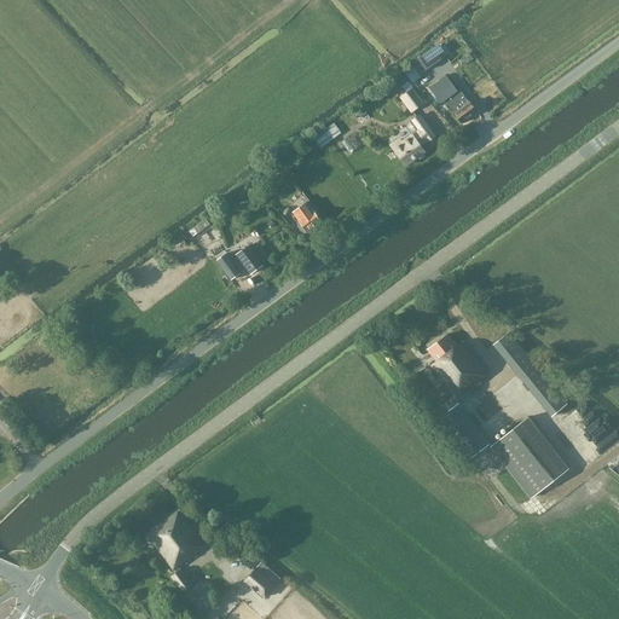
[(433,47),(417,59),(426,70),(441,59),(438,56),(433,47)]
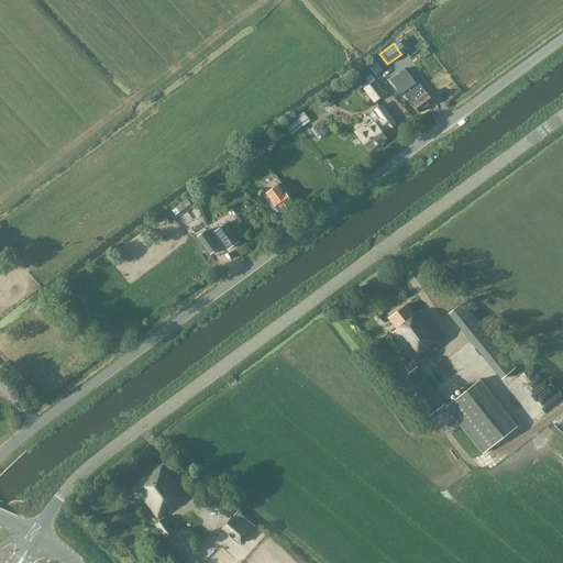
[(415,84),(416,83),(405,68),(389,79),(400,94),(403,92),(407,98),(408,97),(420,113),(433,102),(422,87),(419,90),(415,84)]
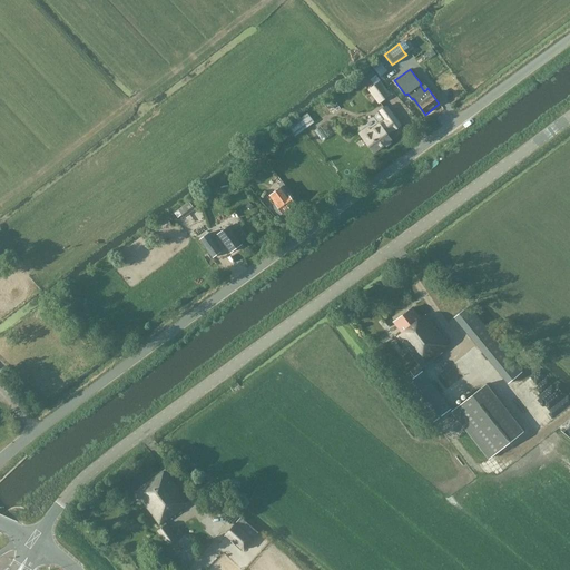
[(367,90),(379,104),(390,95),(380,81),(367,90)]
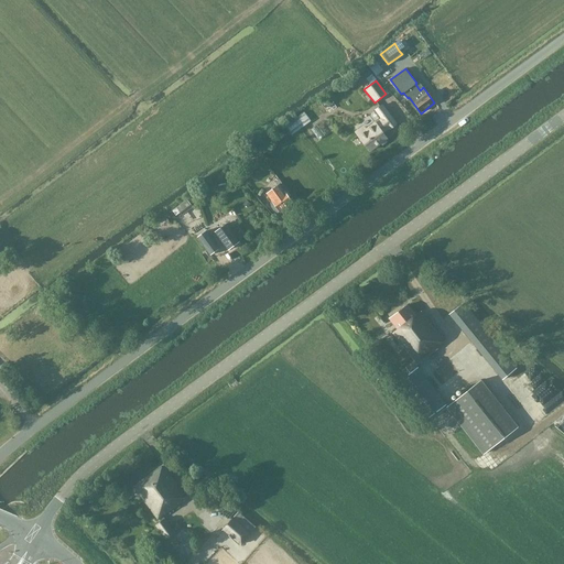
[(329,97),(322,104),(325,108),(333,102),(332,100),(329,97)]
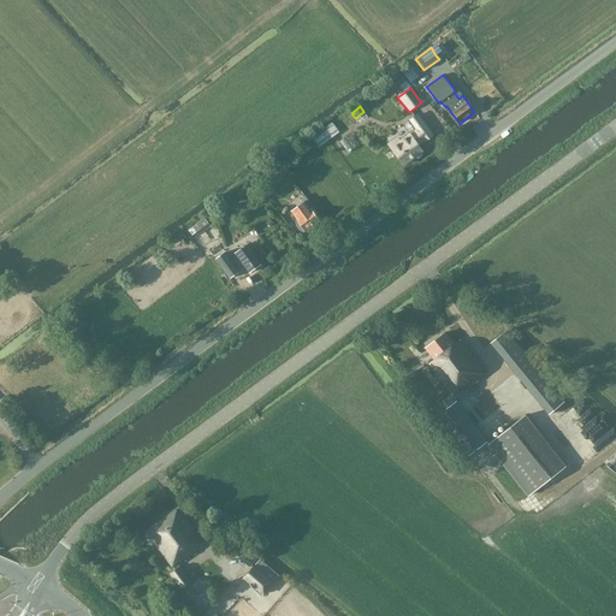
[(418,144),(424,138),(425,141),(432,136),(416,114),(409,119),(415,129),(410,135),(409,134),(400,141),(397,137),(388,144),(403,164),(421,150),(418,144)]
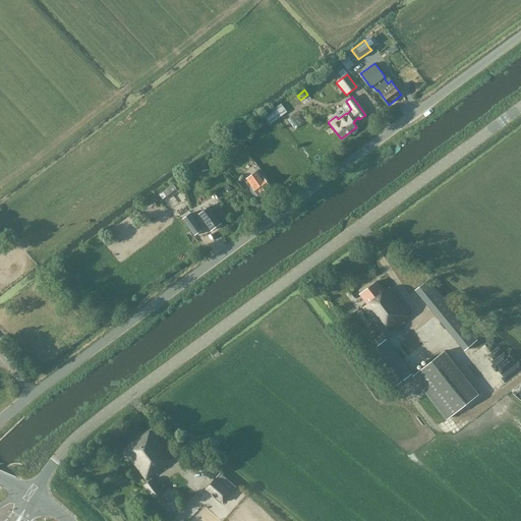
[(280,104),(271,110),(272,111),(263,117),(269,124),(278,118),(289,109),(284,103),(282,105),(280,104)]
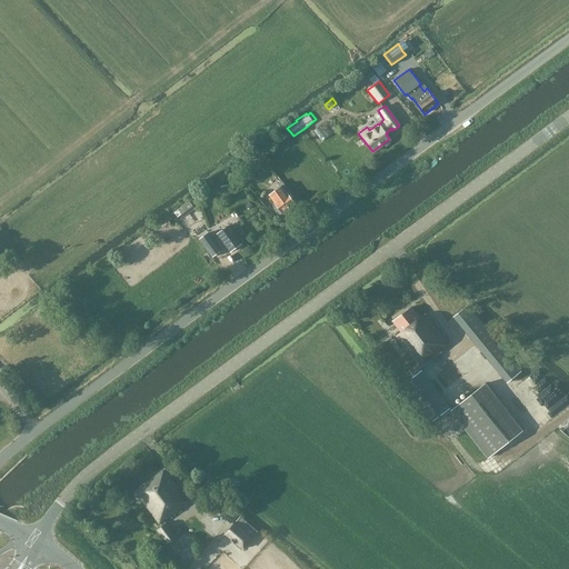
[(268,196),(275,203),(272,205),(273,209),(276,212),(279,215),(281,212),(282,213),(295,205),(286,193),(288,191),(280,181),(277,183),(279,188),(268,196)]
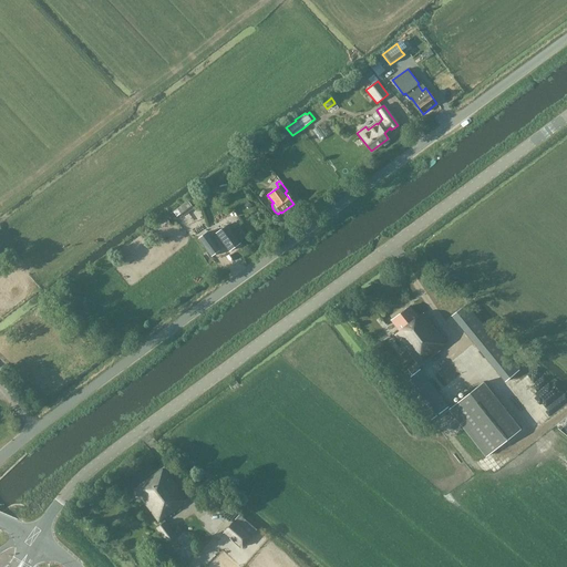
[(187,202),(177,209),(181,214),(191,206),(187,202)]
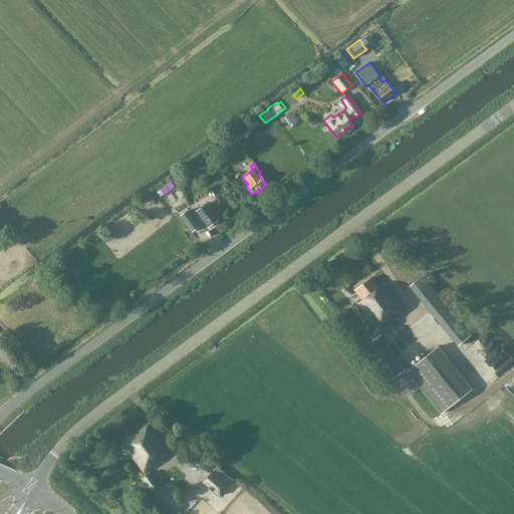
[(208,228),(217,220),(223,215),(216,206),(210,210),(206,204),(196,211),(208,228)]
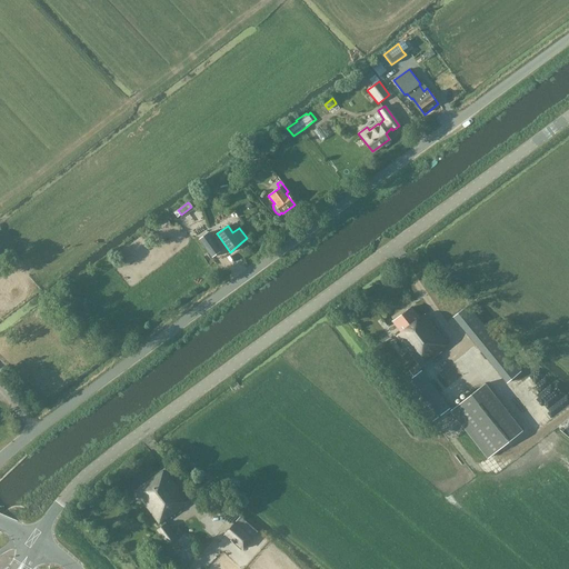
[(211,258),(220,251),(208,232),(198,239),(211,258)]
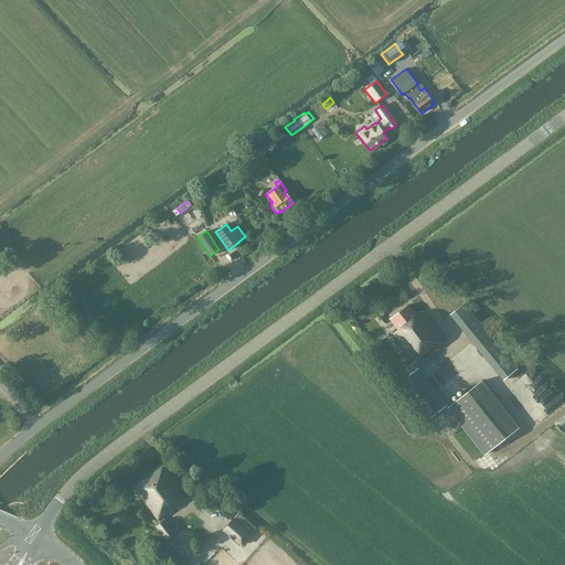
[(516,369),(489,334),(471,312),(465,304),(449,315),(456,323),(502,381),(516,369)]
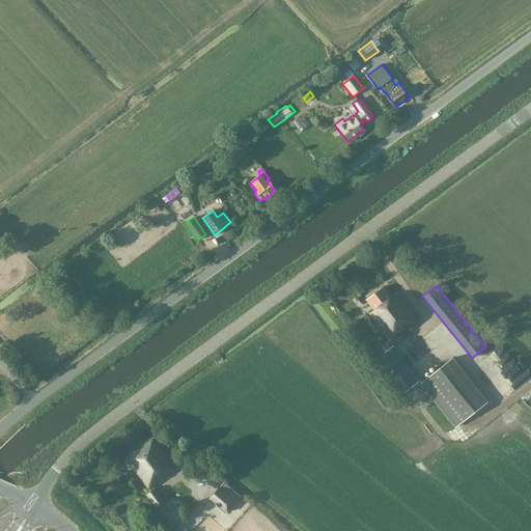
[(373,310),(369,313),(389,339),(381,345),(385,352),(393,345),(392,343),(413,328),(412,327),(418,322),(395,294),(391,297),(384,287),(366,300),(373,310)]
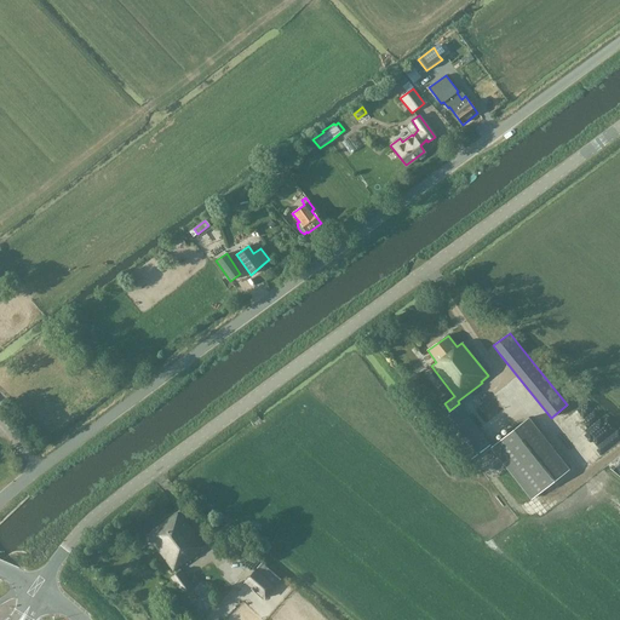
[(414,374),(407,380),(414,390),(423,384),(414,374)]
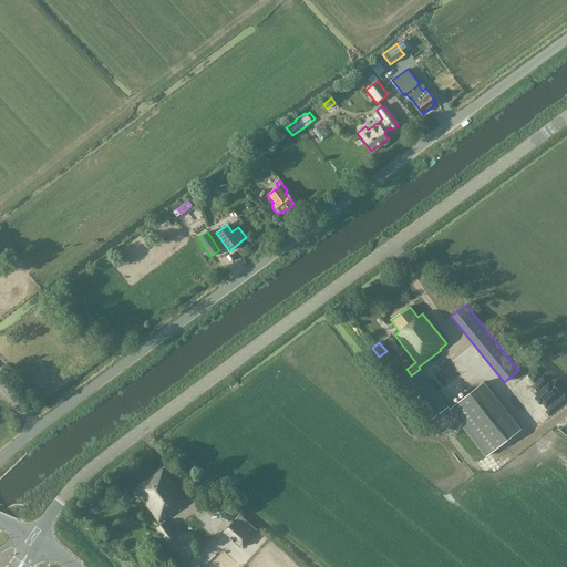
[(449,408),(420,369),(411,375),(398,385),(426,423),(449,408)]
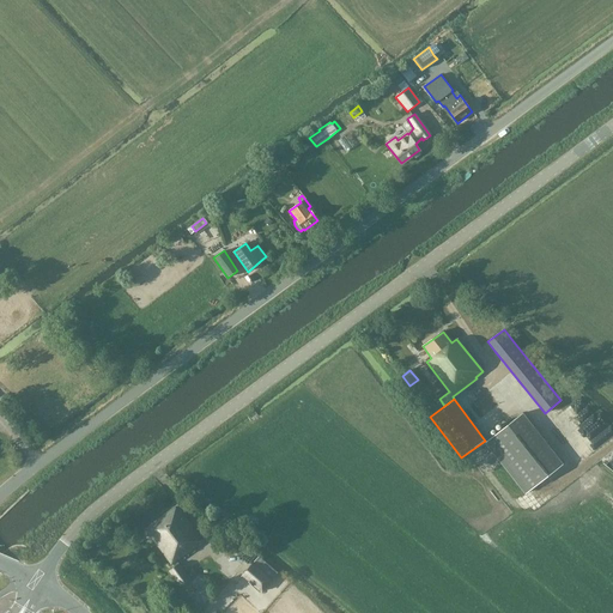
[(523,414),(487,442),(526,495),(562,467),(523,414)]
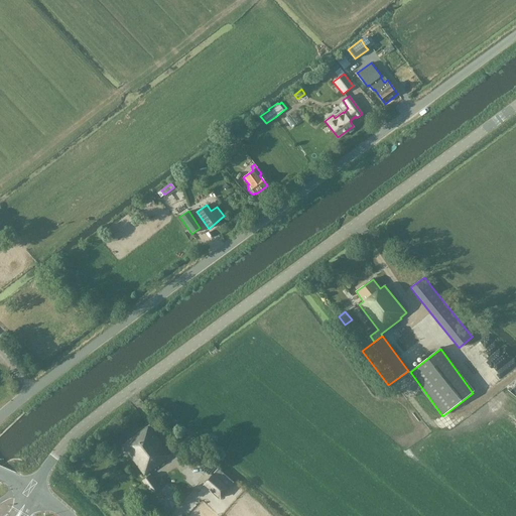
[(148,424),(121,445),(143,476),(171,455),(148,424)]
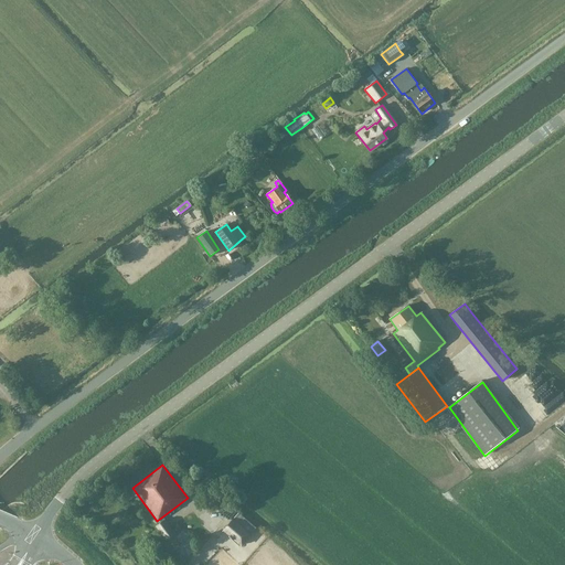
[(232,518),(222,531),(241,547),(251,535),(249,534),(251,533),(255,528),(236,513),(232,518)]
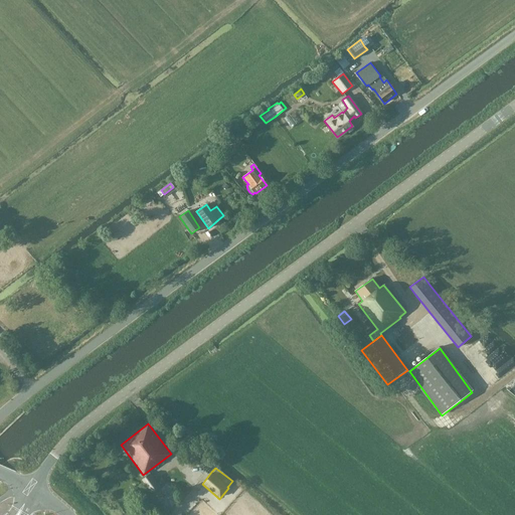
[(142,480),(150,492),(151,493),(160,486),(150,474),(142,480)]
